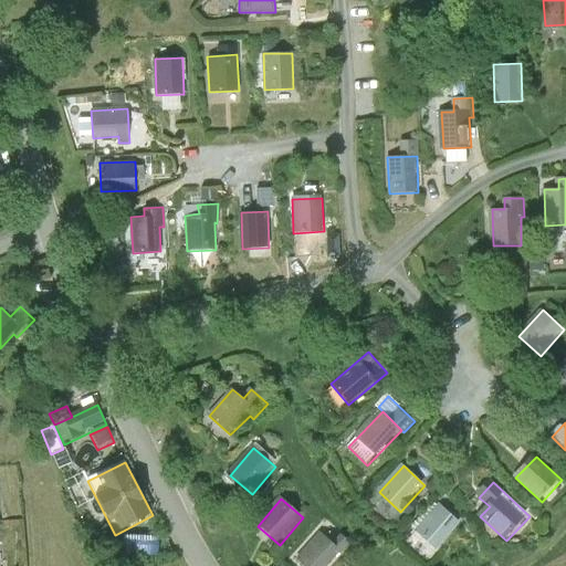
[(441,506),(417,532),(440,552),(463,526),(441,506)]
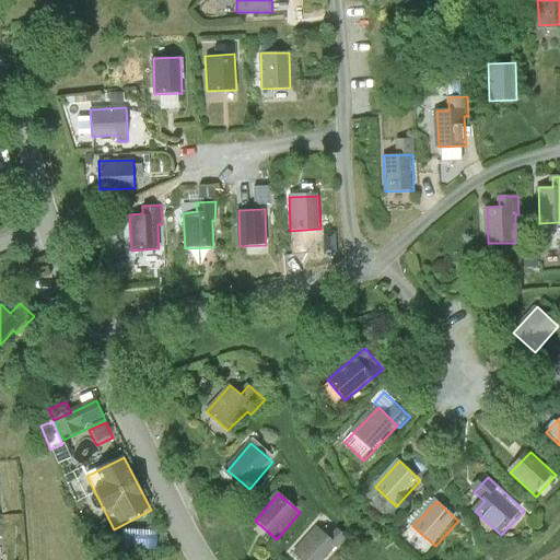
[(328,559),(340,548),(319,529),(296,555),(302,559),(328,559)]
